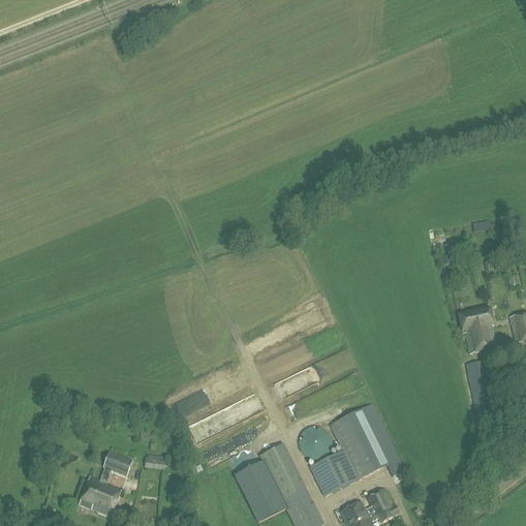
[(470,222),(471,230),(487,227),(485,219),(470,222)]
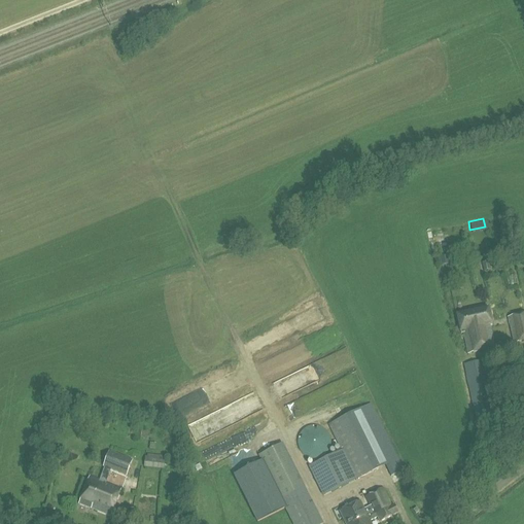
[(481,268),(488,267),(486,258),(480,260),(481,268)]
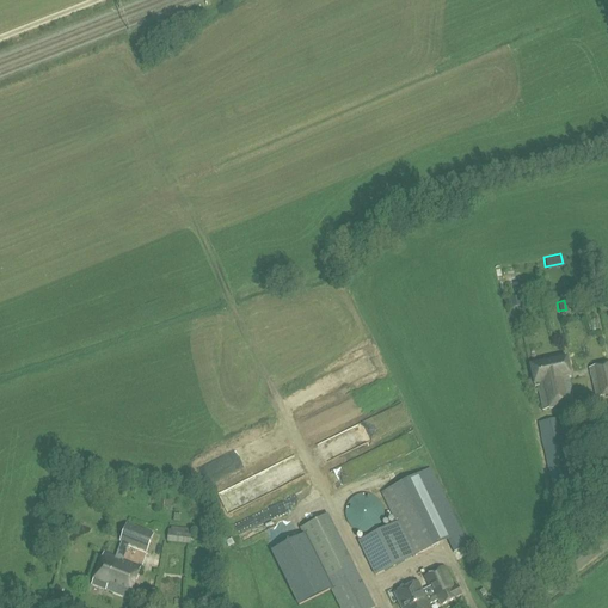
[(571,400),(565,373),(567,373),(563,354),(527,362),(530,381),(532,384),(534,384),(540,407),(571,400)]
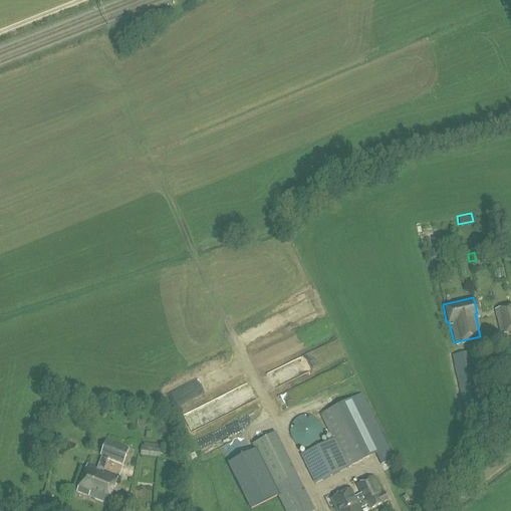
[(510,328),(510,302),(492,306),(498,332),(510,328)]
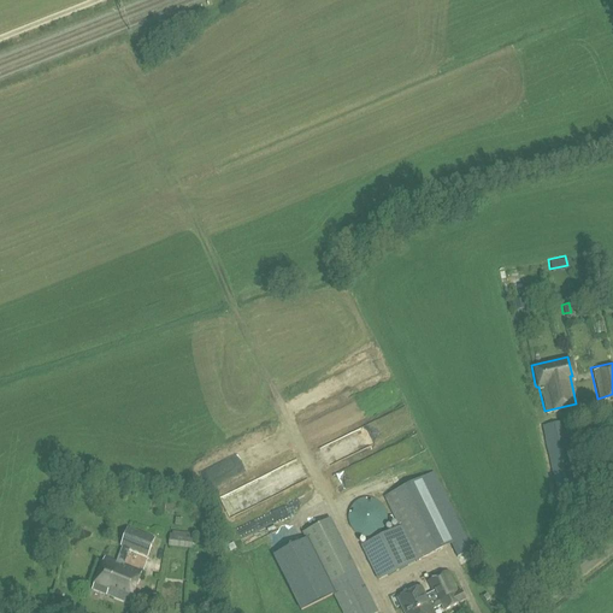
[(559,419),(540,423),(555,491),(571,488),(560,444),(565,443),(559,419)]
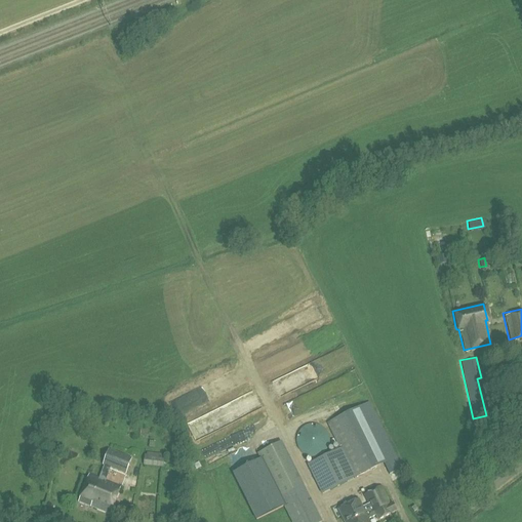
[(309,397),(313,404),(319,400),(316,394),(309,397)]
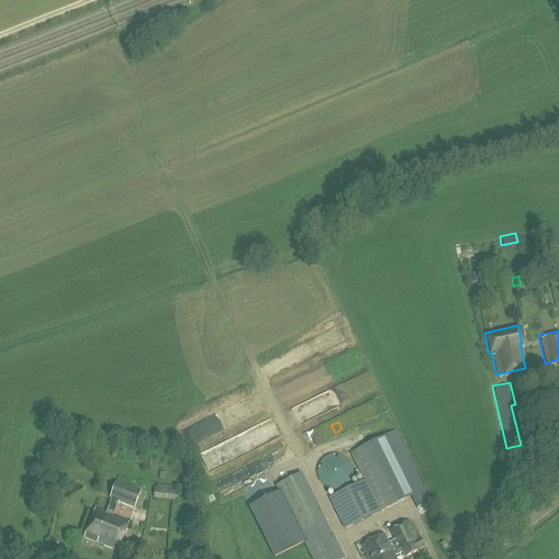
[(361,478),(326,494),(342,526),(373,511),(409,493),(414,505),(427,499),(392,428),(347,450),(361,478)]
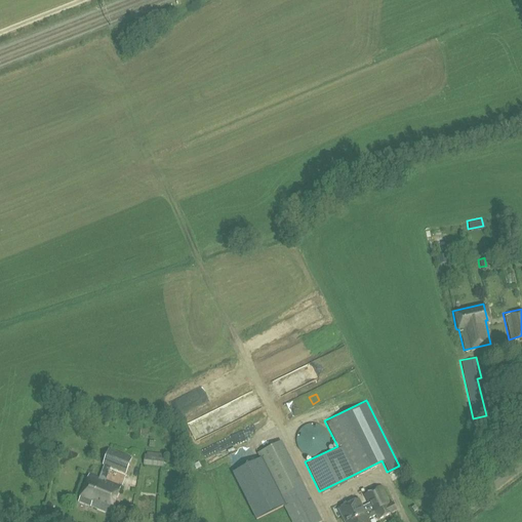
[(322,426),(321,425),(320,424),(319,424),(318,423),(317,423),(316,422),(315,422),(314,422),(313,420),(310,420),(308,422),(306,422),(305,422),(303,423),(300,425),(298,426),(297,427),(297,428),(296,429),(296,430),(295,431),(295,432),(294,433),(294,434),(294,435),(294,436),(294,437),(294,438),(294,440),(294,441),(294,442),(295,443),(296,445),(296,446),(297,447),(297,448),(299,449),(300,450),(303,452),(304,452),(306,453),(307,453),(309,453),(311,453),(312,453),(313,453),(315,453),(317,452),(318,451),(319,451),(321,449),(322,449),(323,448),(323,447),(324,446),(325,445),(325,444),(326,443),(326,442),(326,441),(326,440),(327,438),(327,437),(327,436),(326,435),(326,434),(326,433),(326,432),(325,431),(325,430),(324,429),(323,428),(322,426)]
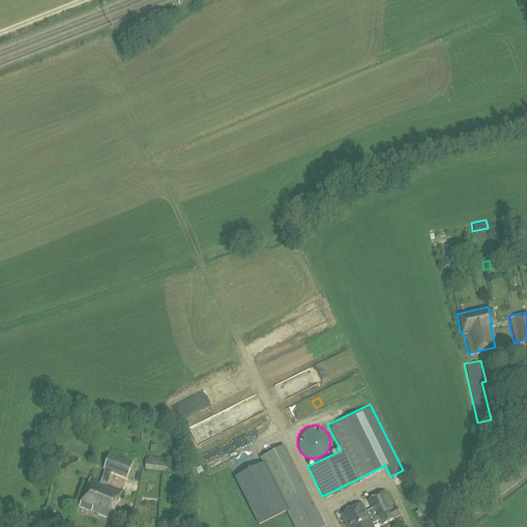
[(293,526),(315,526),(321,524),(302,487),(299,489),(277,445),(258,456),(260,461),(232,475),(256,522),(284,507),(293,526)]
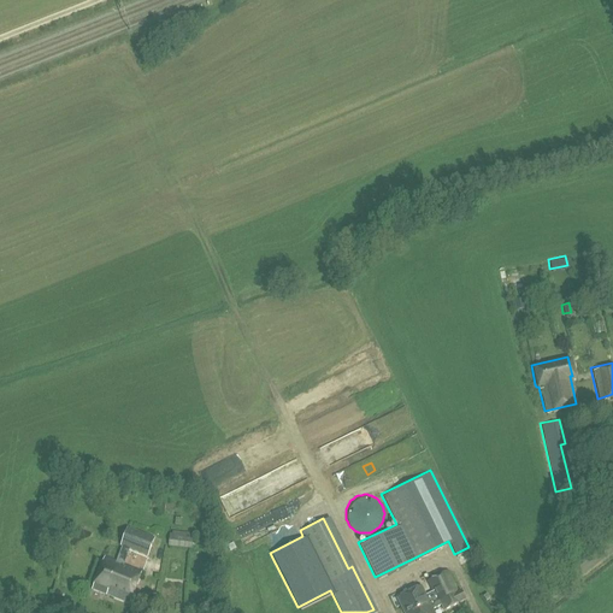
[(124,524),(117,542),(123,544),(145,553),(152,535),(124,524)]
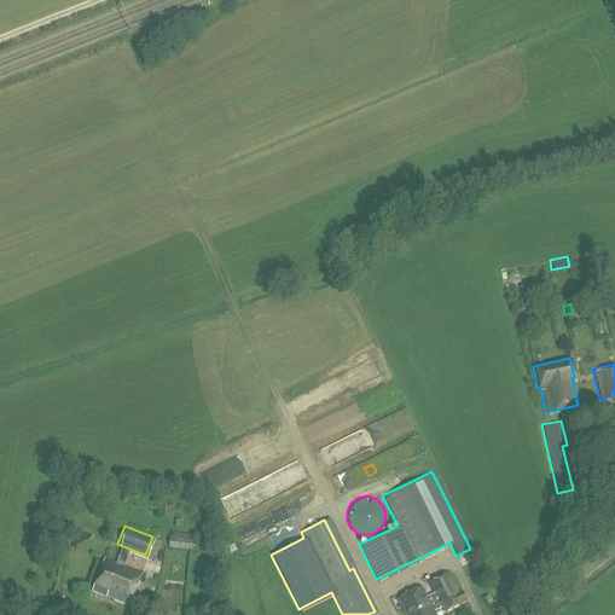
[(167,533),(166,545),(190,547),(191,534),(189,534),(189,532),(169,529),(169,533),(167,533)]
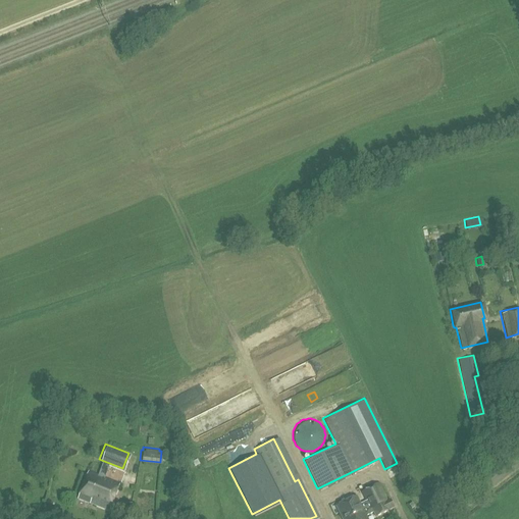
[(106,508),(117,481),(86,469),(74,497),(87,501),(106,508)]
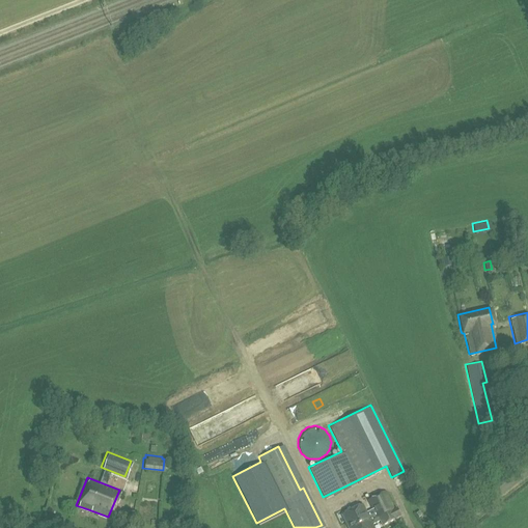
[(365,498),(369,507),(366,508),(373,521),(378,519),(380,523),(393,516),(397,513),(394,506),(391,507),(383,489),(365,498)]
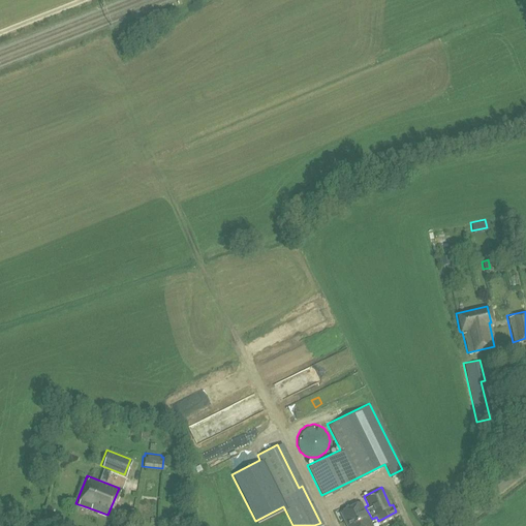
[(368,521),(372,519),(365,506),(362,508),(358,501),(338,511),(345,525),(367,525),(370,525),(368,521)]
